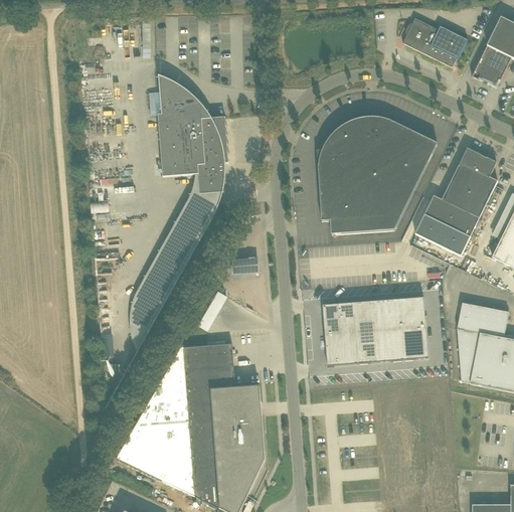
[(479,76),(495,84),(498,78),(500,79),(511,56),(513,57),(513,22),(500,15),(486,44),(487,44),(471,75),(478,78),(479,76)]
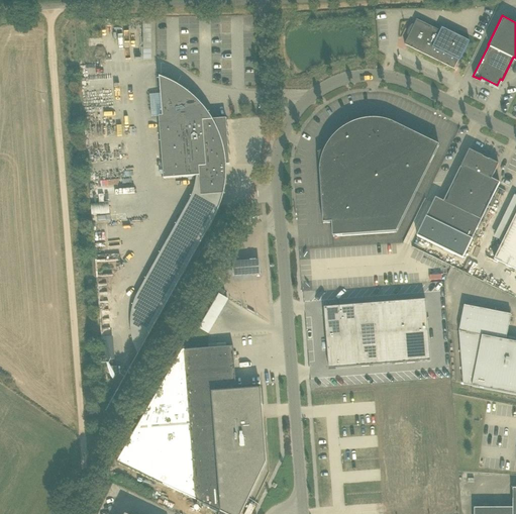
[(439,28),(416,17),(404,41),(453,66),(457,58),(458,58),(469,38),(441,25),(439,28)]
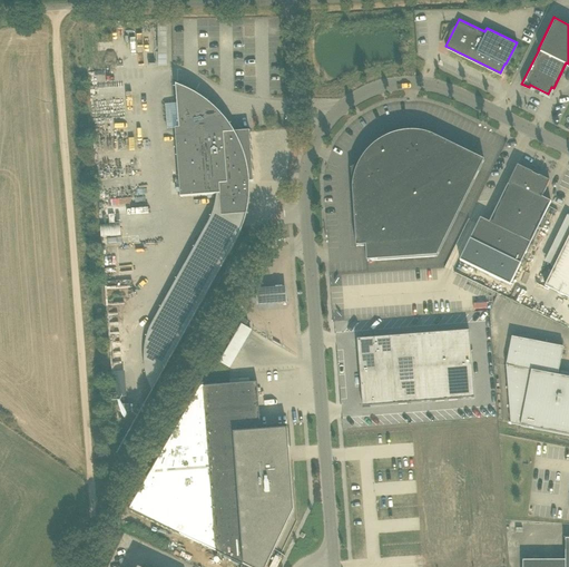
[(165,60),(164,22),(156,22),(157,61),(165,60)]
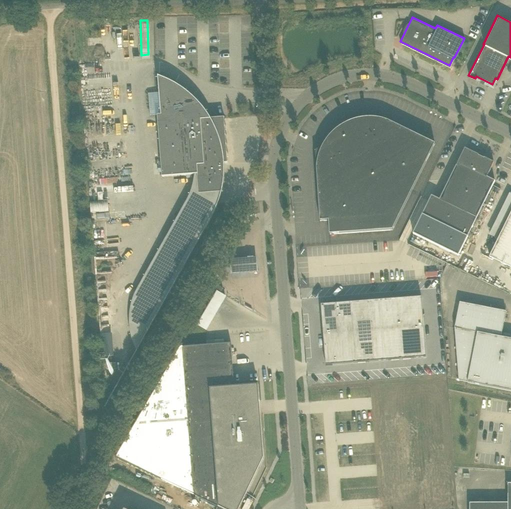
[(196,174),(198,191),(221,190),(222,186),(222,183),(223,180),(223,177),(223,175),(224,172),(224,169),(224,166),(224,163),(224,161),(227,160),(223,116),(223,115),(210,116),(208,113),(205,109),(203,106),(200,103),(197,100),(195,98),(193,96),(191,94),(187,90),(184,88),(181,86),(179,84),(175,82),(172,80),(169,79),(166,77),(163,76),(160,75),(157,74),(160,113),(157,113),(161,174),(197,172),(197,174),(196,174)]
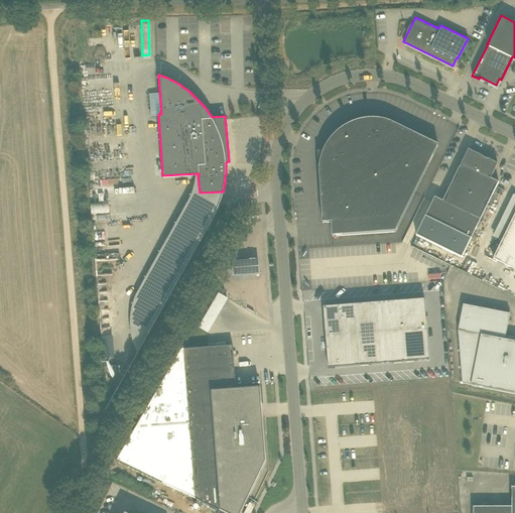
[(351,121),(339,128),(329,137),(322,149),(318,167),(322,220),(331,219),(332,233),(395,229),(437,142),(384,118),(365,117),(351,121)]
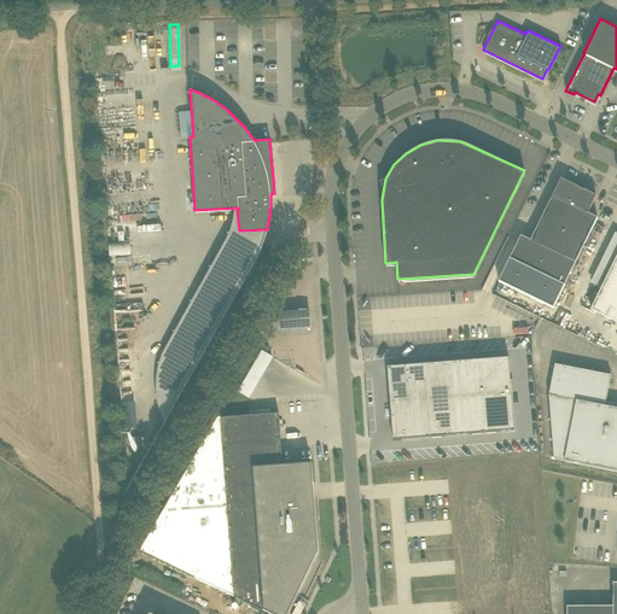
[(519,233),(508,256),(498,279),(552,305),(597,215),(587,210),(595,193),(583,187),(583,188),(576,185),(577,185),(560,176),(551,197),(549,197),(530,238),(519,233)]
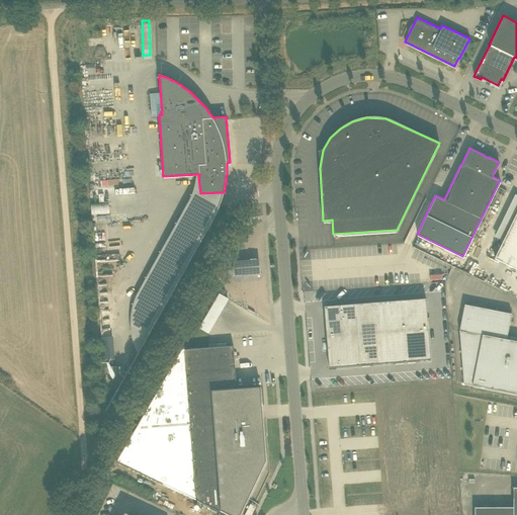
[(219,207),(220,204),(213,204),(206,218),(211,221),(213,218),(216,215),(217,210),(219,207)]
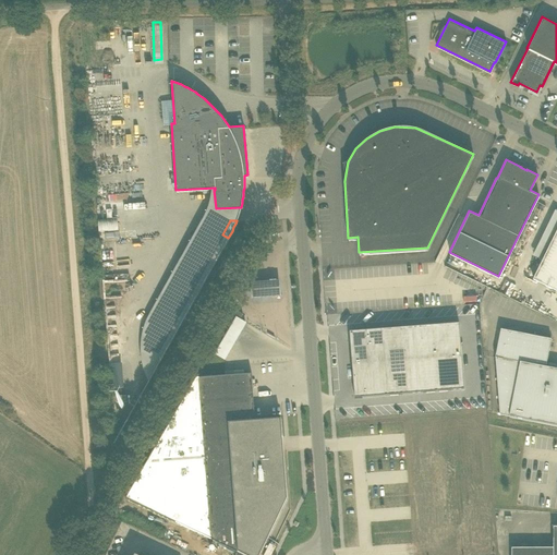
[(556,227),(532,278),(556,289),(556,227)]
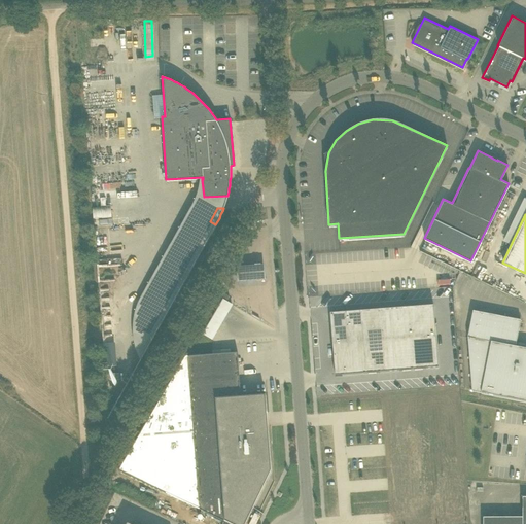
[(316,250),(317,282),(356,280),(356,279),(383,277),(383,269),(386,269),(385,257),(371,258),(371,247),(355,248),(356,256),(341,257),(341,250),(325,250),(316,250)]
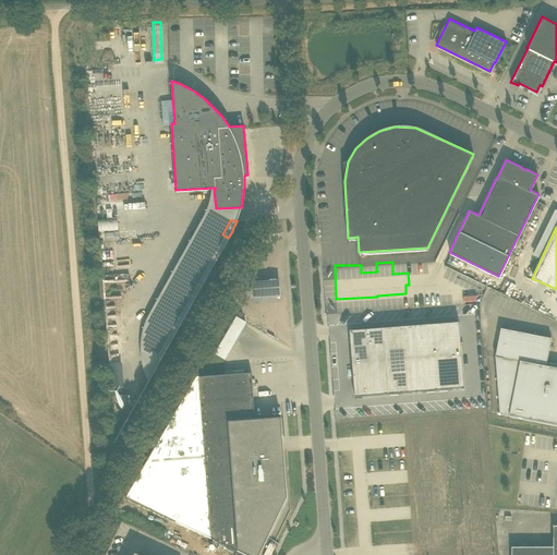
[(280,279),(249,281),(250,298),(280,296),(280,279)]
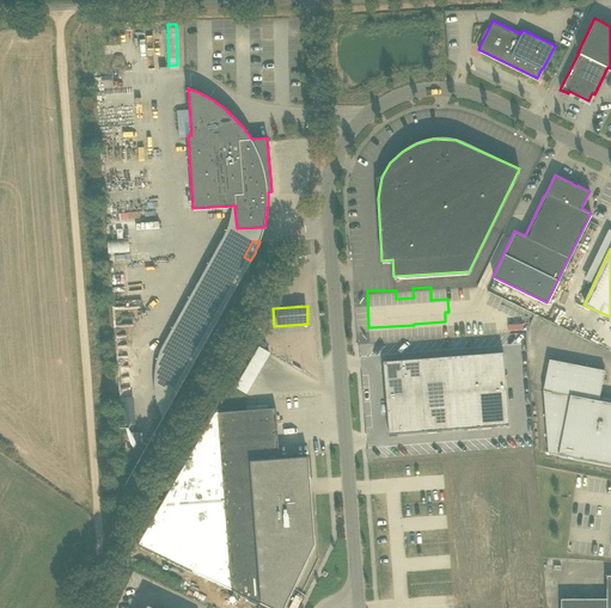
[(176,369),(185,375),(215,321),(206,315),(201,324),(183,313),(166,344),(184,354),(176,369)]
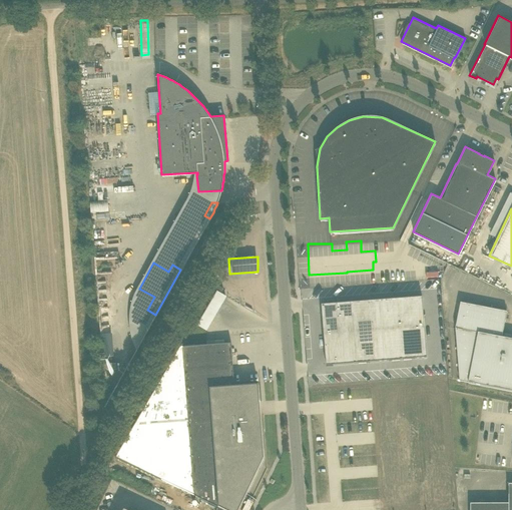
[(205,328),(224,294),(214,288),(195,323),(205,328)]
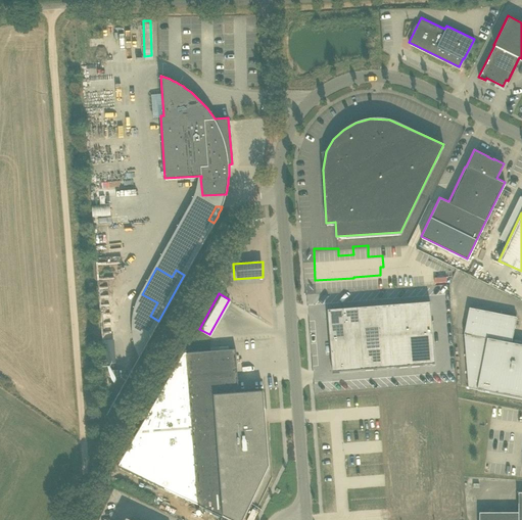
[(434,363),(430,301),(327,310),(332,371),(434,363)]
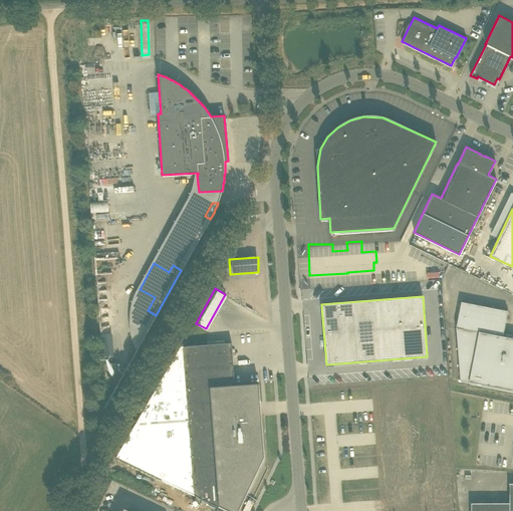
[(512,337),(502,336),(507,310),(461,301),(456,327),(478,331),(469,381),(512,390),(512,337)]
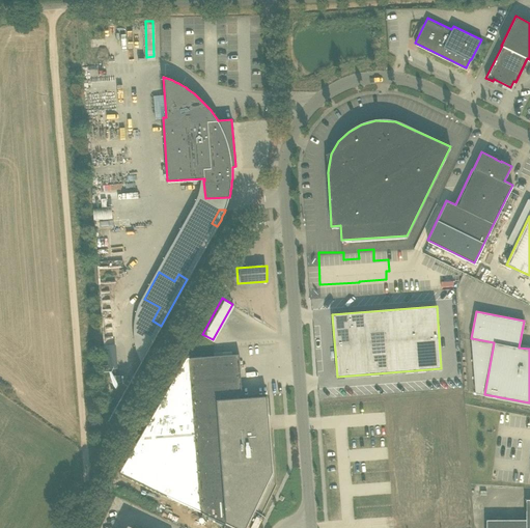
[(104,366),(115,366),(114,342),(104,342),(104,366)]
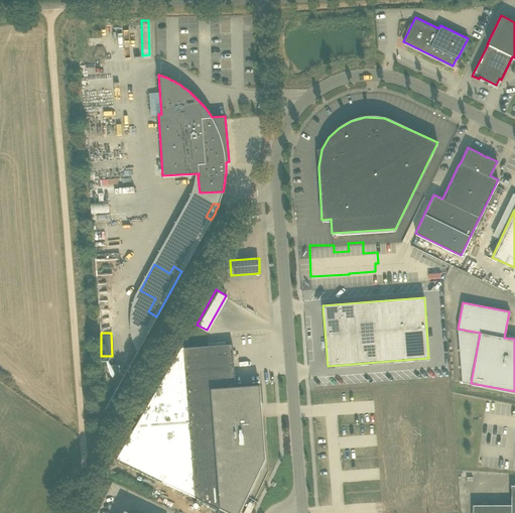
[(224,512),(239,512),(247,496),(246,495),(257,472),(256,459),(263,458),(259,401),(260,401),(259,384),(235,386),(232,343),(182,347),(195,499),(224,512)]
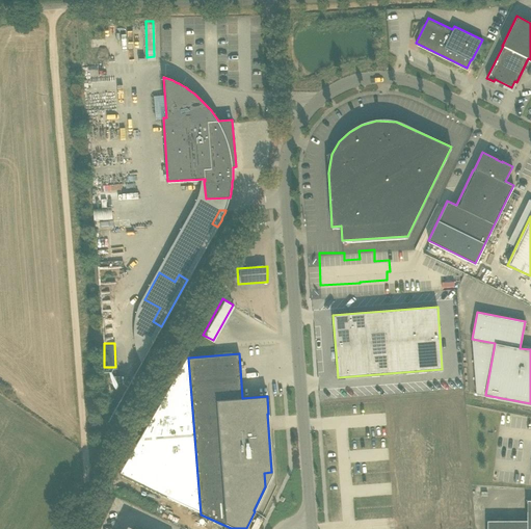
[(507,478),(522,480),(524,469),(508,467),(507,478)]
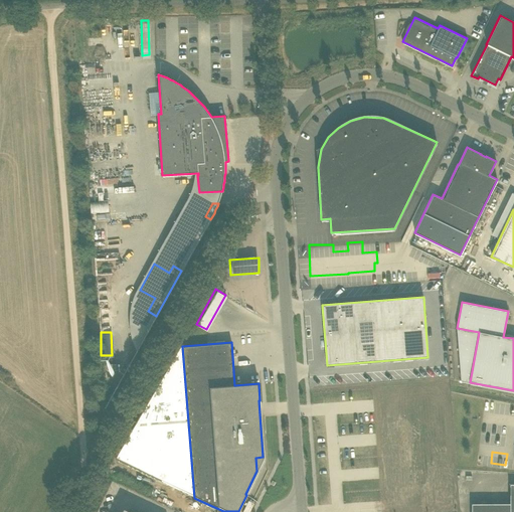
[(472,503),(471,511),(513,511),(513,483),(510,484),(510,503),(472,503)]
